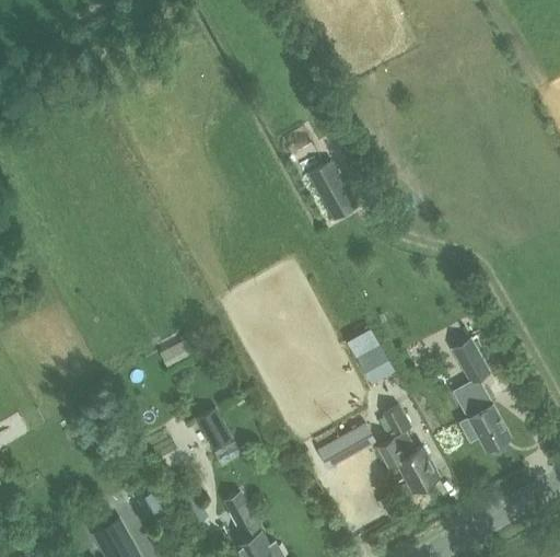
[(334,221),(351,212),(359,208),(331,160),(307,174),(334,221)]
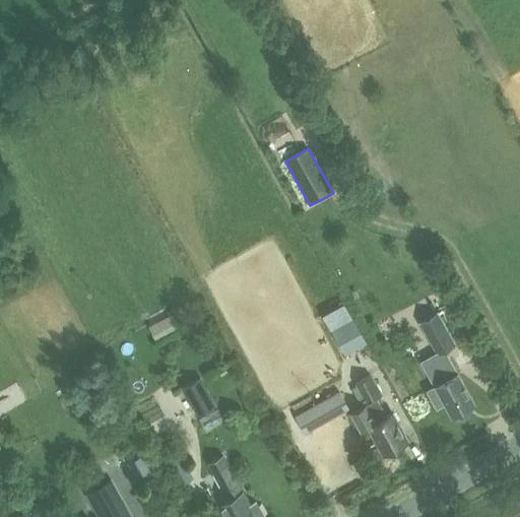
[(436,359),(456,347),(437,314),(417,326),(436,359)]
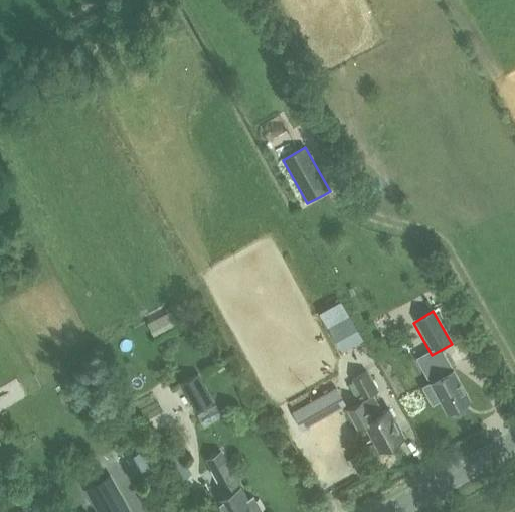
[(172,312),(147,325),(154,339),(179,325),(172,312)]
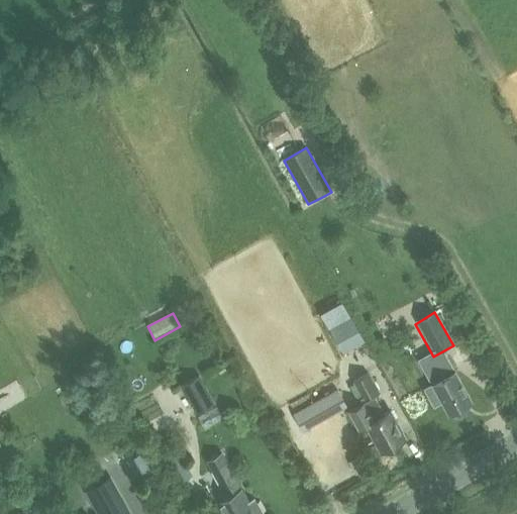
[(352,321),(329,333),(343,356),(365,344),(352,321)]
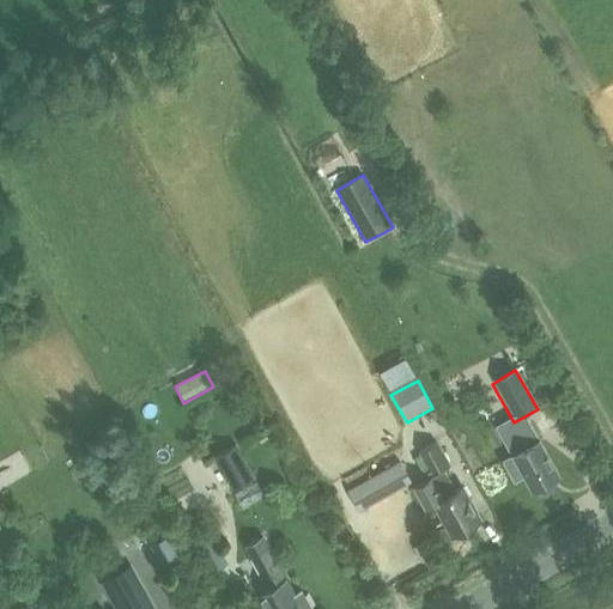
[(539,443),(538,443),(527,424),(508,434),(519,454),(503,462),(510,474),(516,479),(523,477),(533,495),(539,497),(546,492),(548,487),(547,485),(559,477),(539,443)]
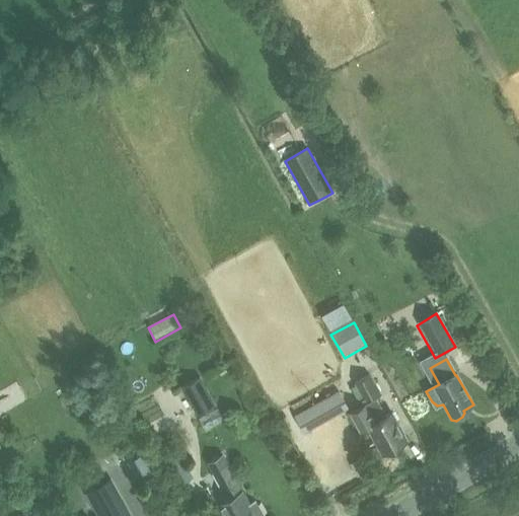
[(355,383),(356,385),(365,402),(379,395),(369,376),(355,383)]
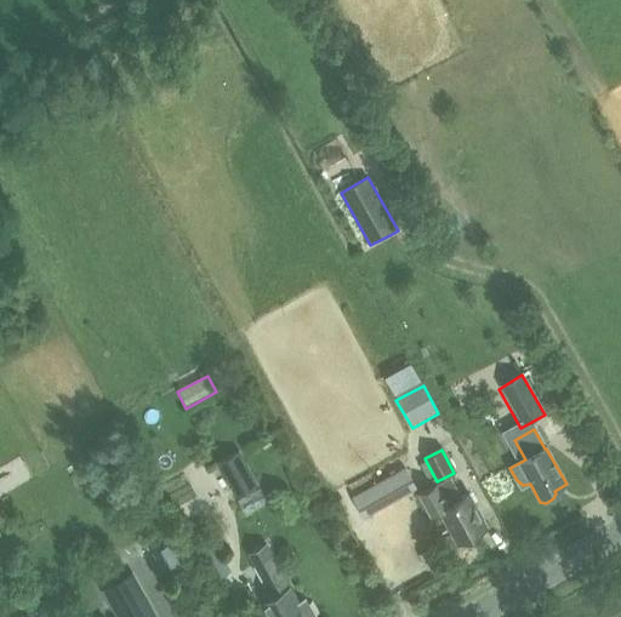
[(220,466),(237,498),(257,486),(239,455),(220,466)]
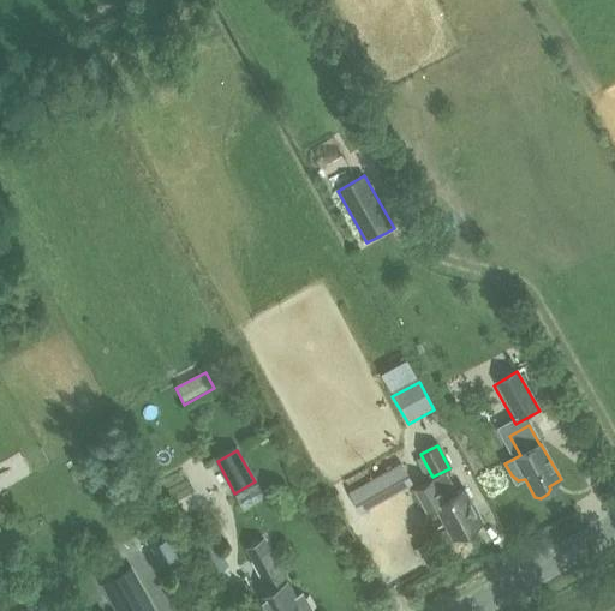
[(400,463),(348,493),(360,515),(413,485),(400,463)]
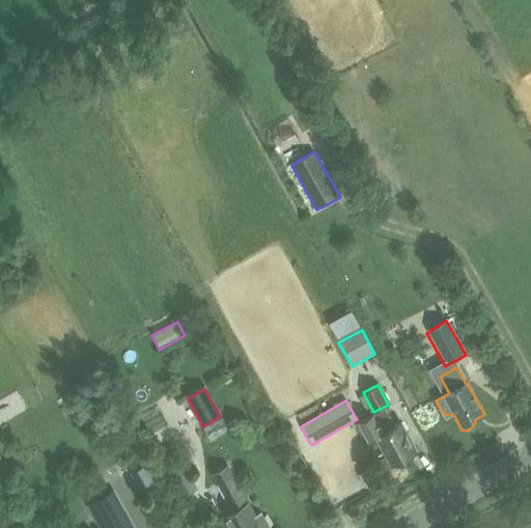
[(394,428),(385,411),(375,416),(358,425),(368,444),(378,439),(391,466),(414,453),(399,425),(394,428)]
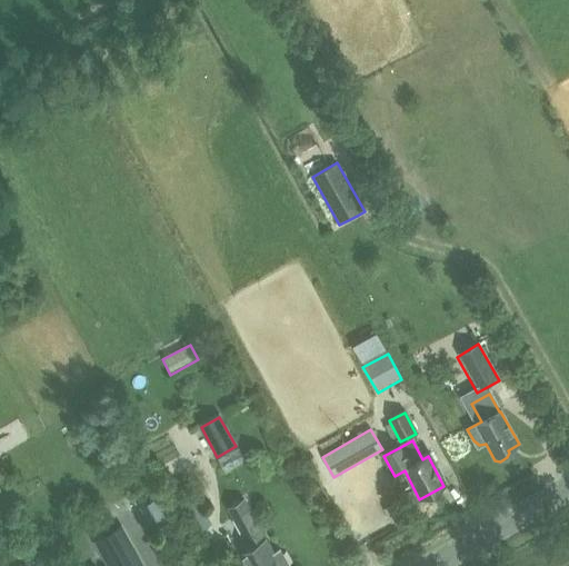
[(176,474),(181,486),(172,492),(186,516),(205,507),(192,484),(199,482),(193,468),(176,474)]
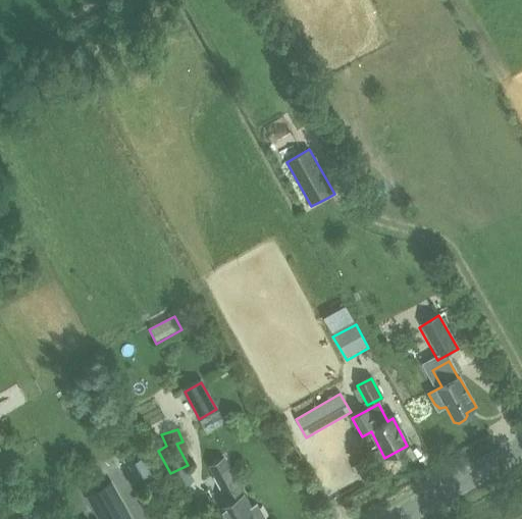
[(446,467),(457,453),(445,444),(433,458),(446,467)]
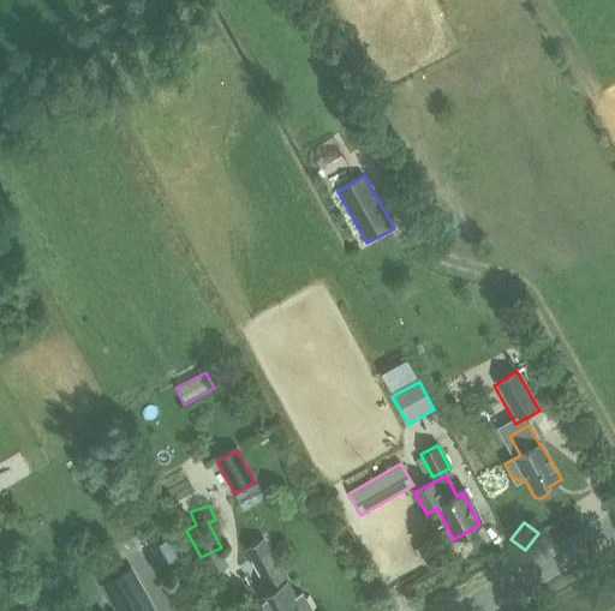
[(296,597),(270,551),(266,540),(246,550),(252,561),(270,593),(258,600),(264,610),(310,610),(302,594),(296,597)]
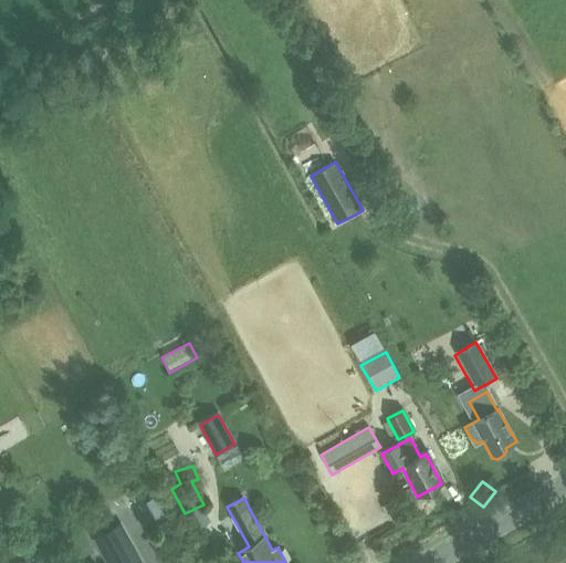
[(119,562),(134,555),(118,525),(90,542),(100,562),(119,562)]
